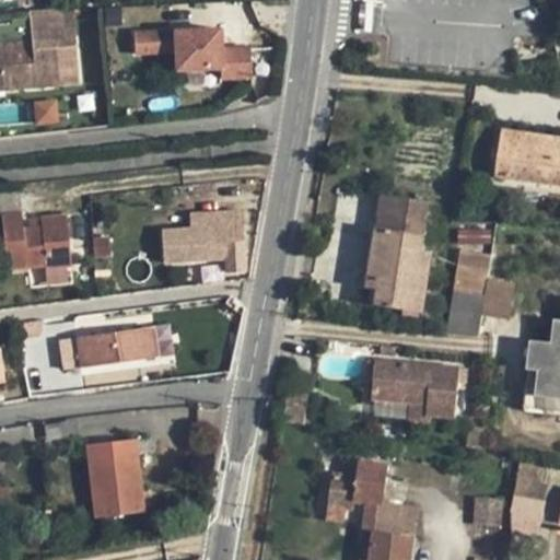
[(0,91),(82,85),(77,15),(65,16),(65,11),(30,12),(31,41),(0,43),(0,91)]
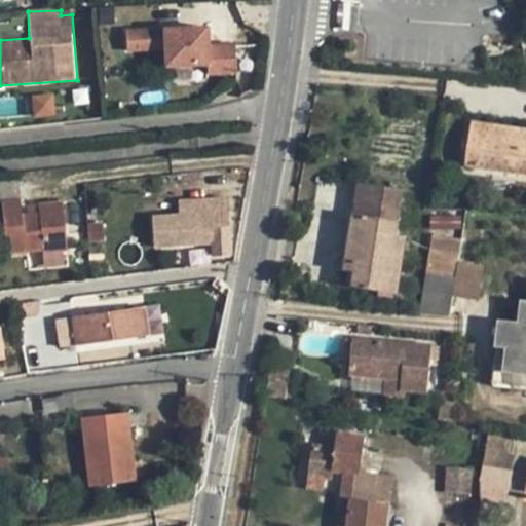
[(210,29),(128,32),(128,54),(166,53),(166,70),(211,69),(211,77),(237,77),(236,44),(211,45),(210,29)]
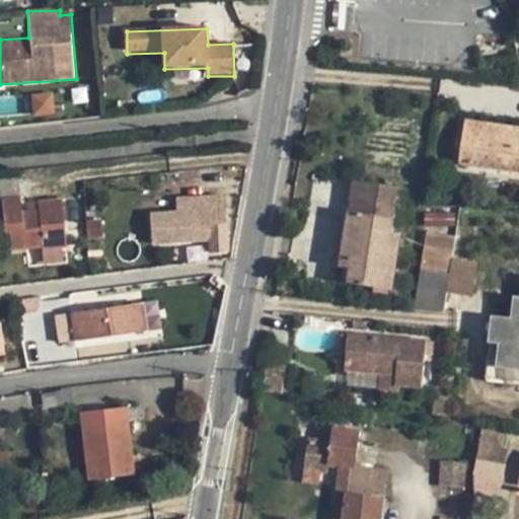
[(34,96),(35,115),(53,114),(52,95),(34,96)]
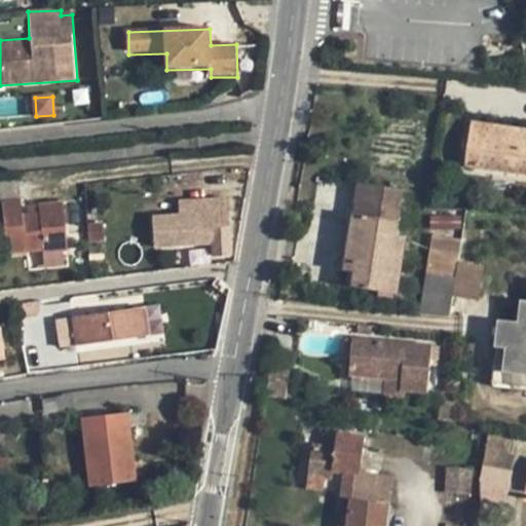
[(525,130),(472,122),(465,166),(525,175),(525,140),(524,141),(525,130)]
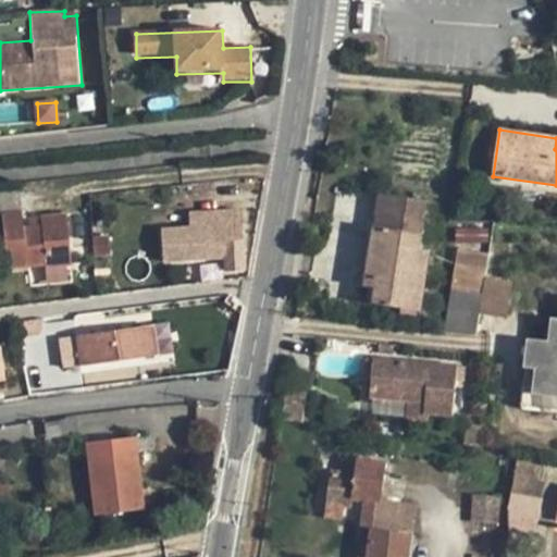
[(424,201),(380,195),(366,286),(376,287),(374,304),(420,312),(428,257),(417,256),(424,201)]
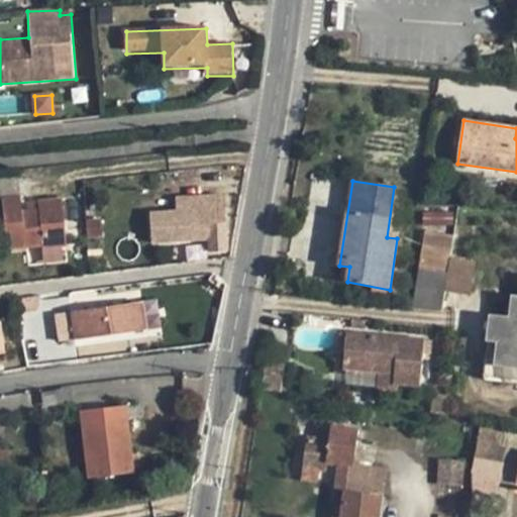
[(42,249),(66,246),(62,198),(37,201),(38,208),(21,210),(20,195),(1,197),(7,250),(42,247),(42,249)]
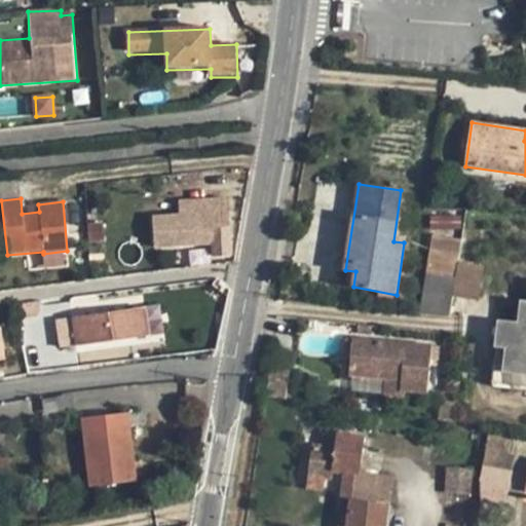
[(178,215),(179,246),(212,243),(212,256),(230,255),(228,212),(224,212),(224,199),(187,200),(188,214),(178,215)]
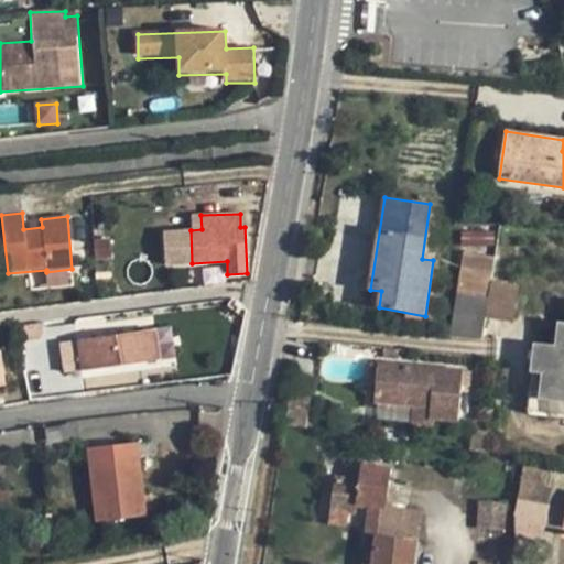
[(495,231),(462,231),(462,247),(494,247),(495,231)]
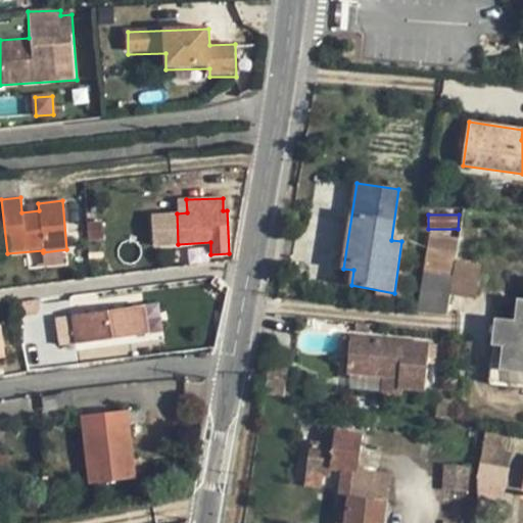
[(454,277),(456,262),(460,238),(430,234),(424,272),(454,277)]
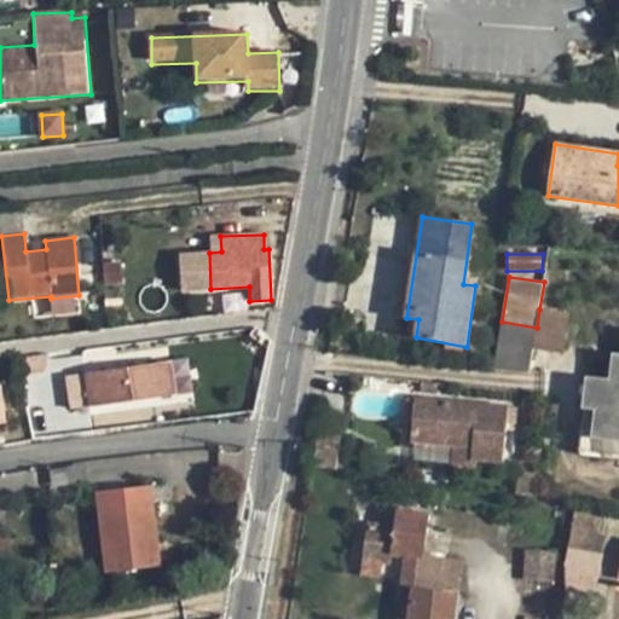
[(104,289),(105,316),(122,314),(120,289),(104,289)]
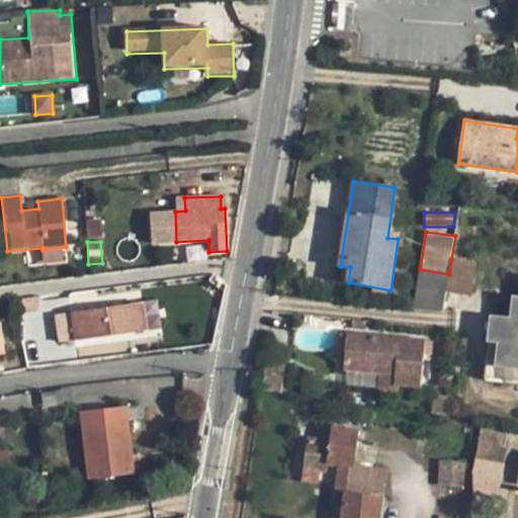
[(476,263),(451,259),(449,274),(446,292),(470,296),(476,263)]
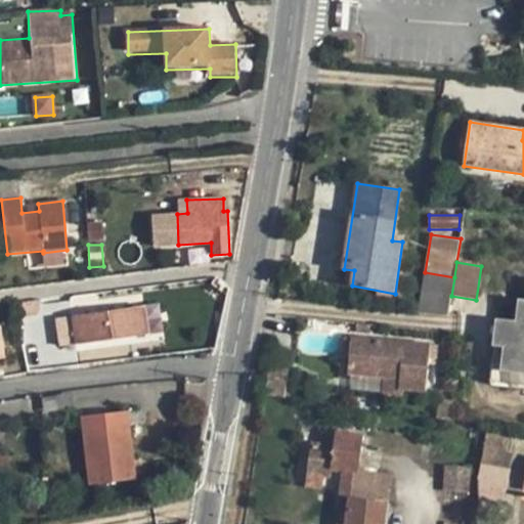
[(451,296),(454,277),(425,272),(418,313),(448,317),(451,296)]
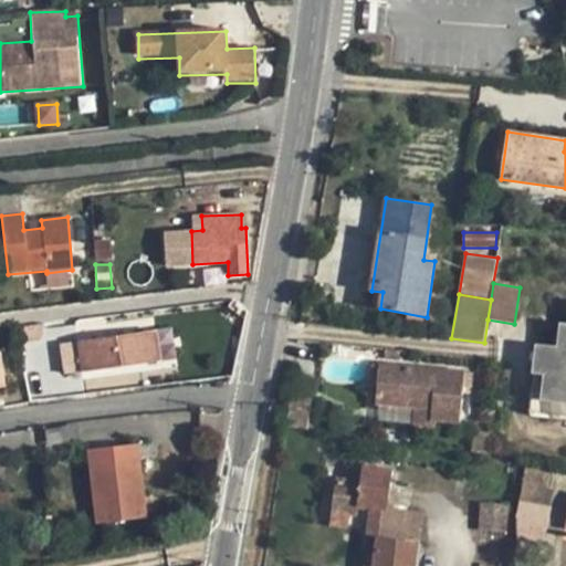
[(565,326),(562,326),(558,350),(548,348),(545,374),(543,399),(565,401),(565,326)]
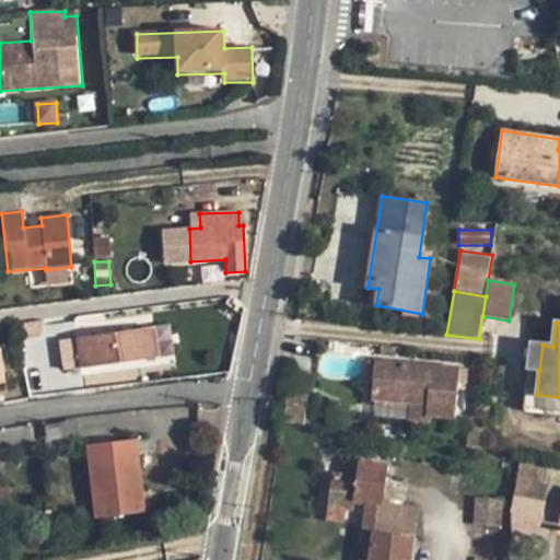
[(77,338),(81,368),(158,357),(154,326),(77,338)]
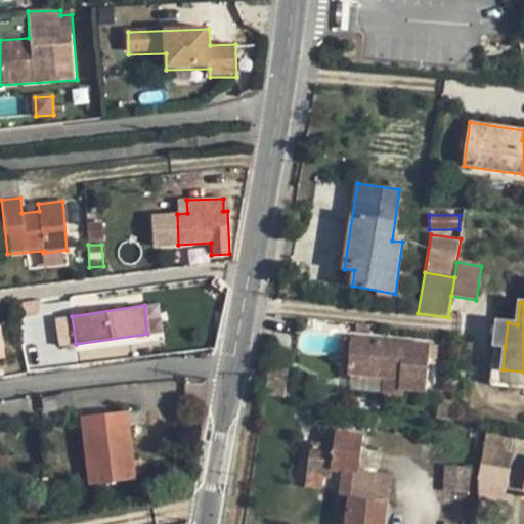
[(161,332),(158,305),(146,306),(149,333),(161,332)]
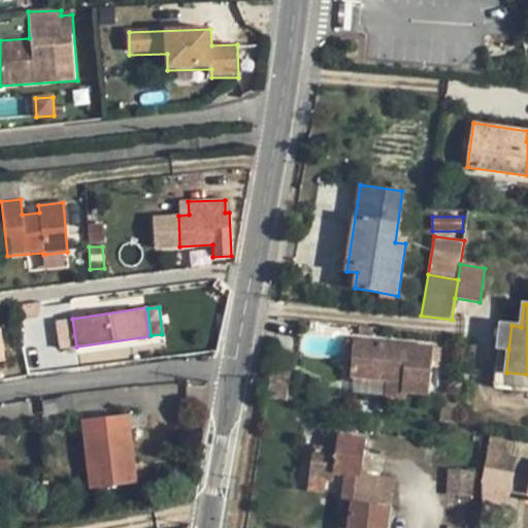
[(508,349),(512,325),(501,325),(494,387),(506,372),(508,349)]
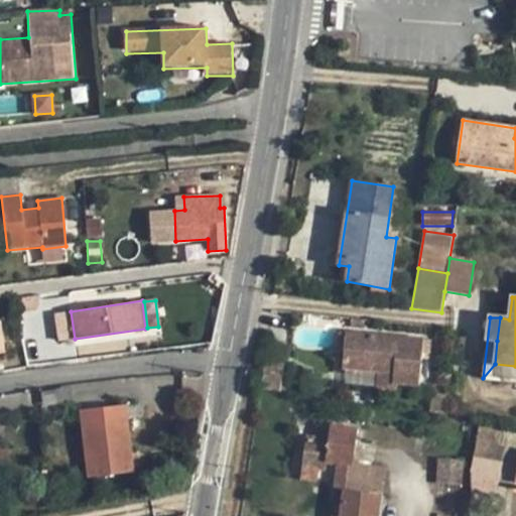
[(343,368),(378,372),(394,373),(393,384),(397,384),(419,385),(422,354),(423,340),(346,333),(343,368)]
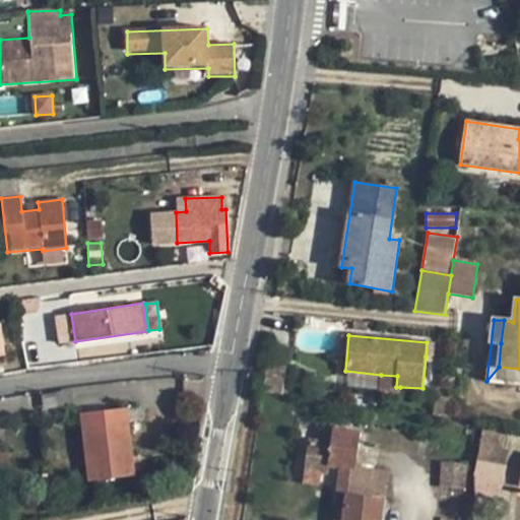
[(434,343),(427,342),(426,356),(433,356),(434,343)]
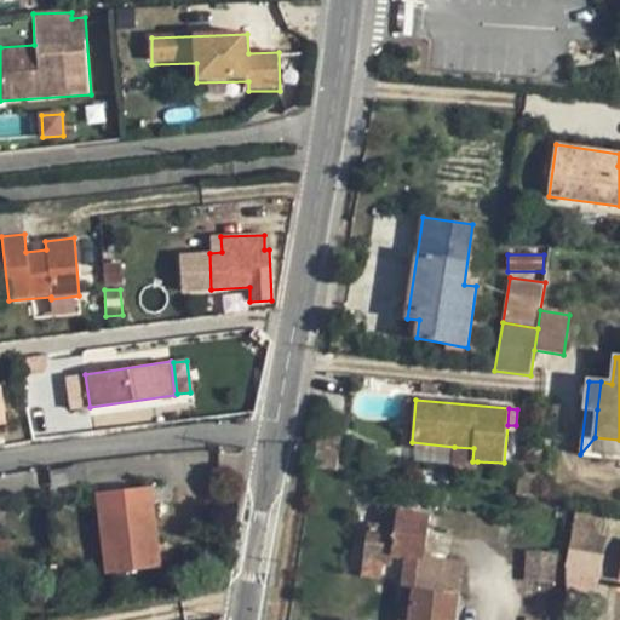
[(313,435),(309,468),(338,472),(343,438),(313,435)]
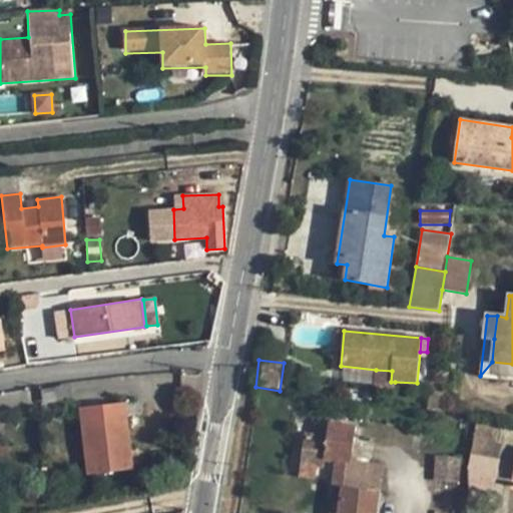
[(512,364),(492,362),(480,376),(512,379),(512,364)]
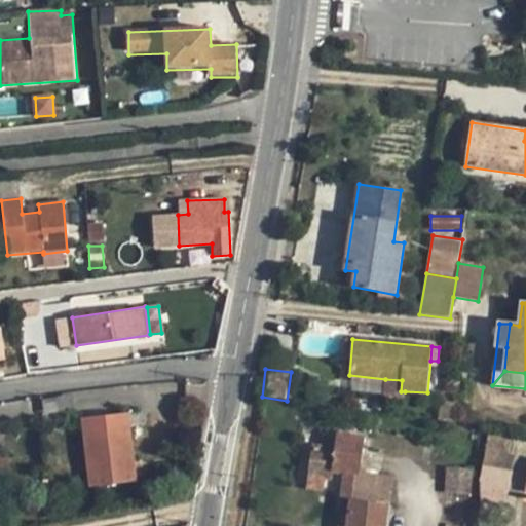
[(402,380),(385,379),(383,397),(404,399),(405,391),(401,391),(402,380)]
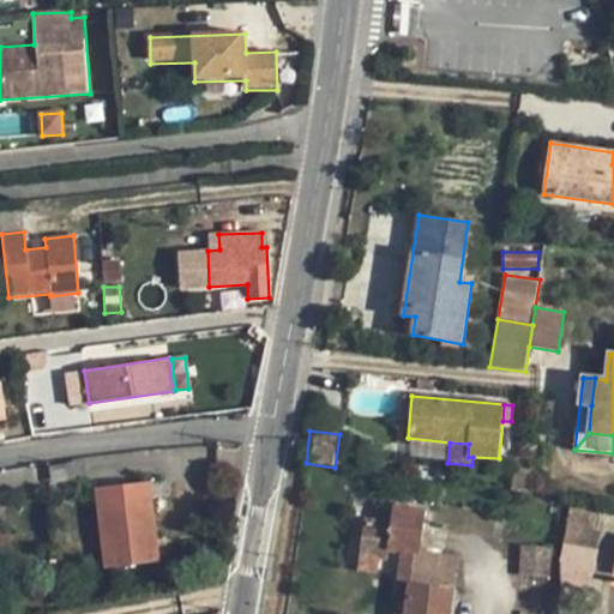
[(530,469),(513,468),(512,491),(528,493),(530,469)]
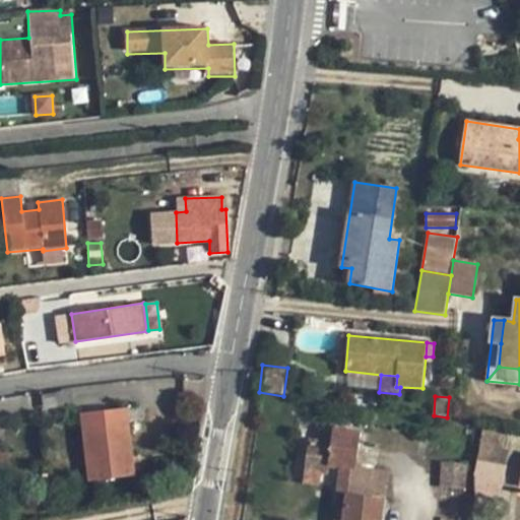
[(84,427),(127,421),(126,408),(82,412),(84,427)]
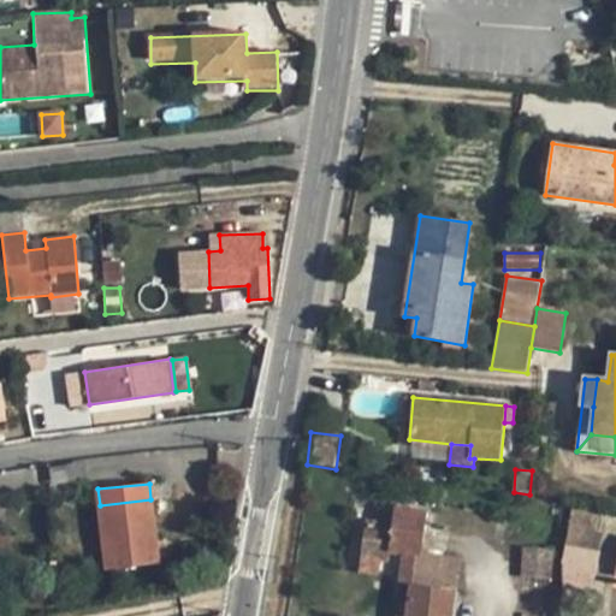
[(106,568),(157,563),(150,499),(100,505),(106,568)]
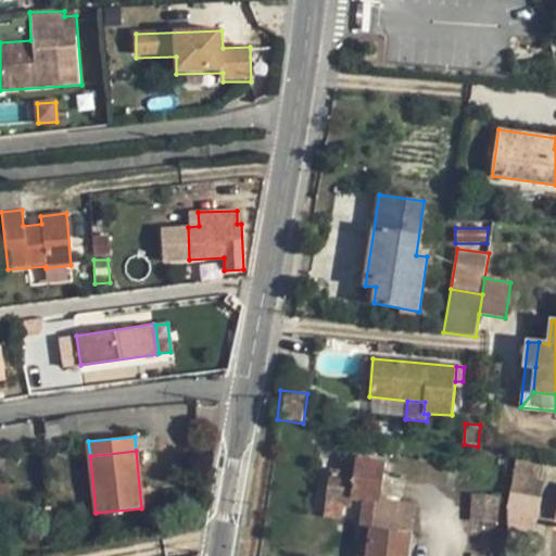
[(355,472),(331,470),(327,505),(343,507),(351,509),(352,500),(365,501),(361,527),(371,528),(409,533),(415,503),(388,501),(381,500),(384,479),(387,460),(357,456),(355,472)]
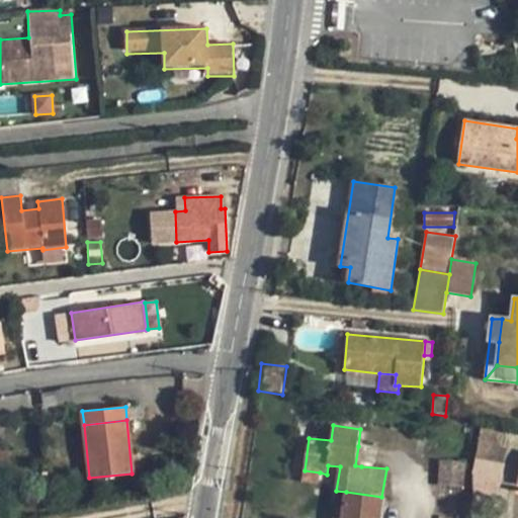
[(480,427),(477,443),(500,448),(504,432),(480,427)]
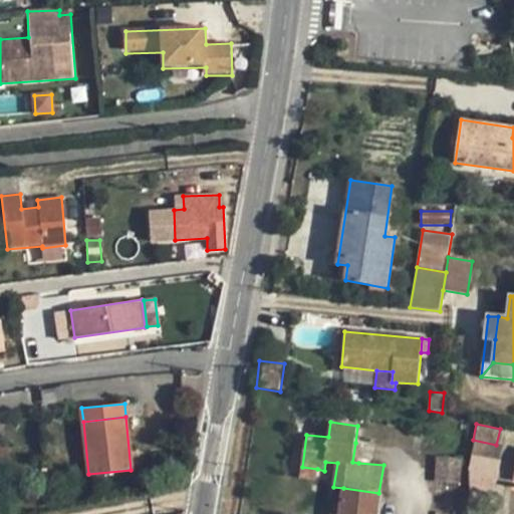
[(355,443),(352,462),(358,463),(360,444),(355,443)]
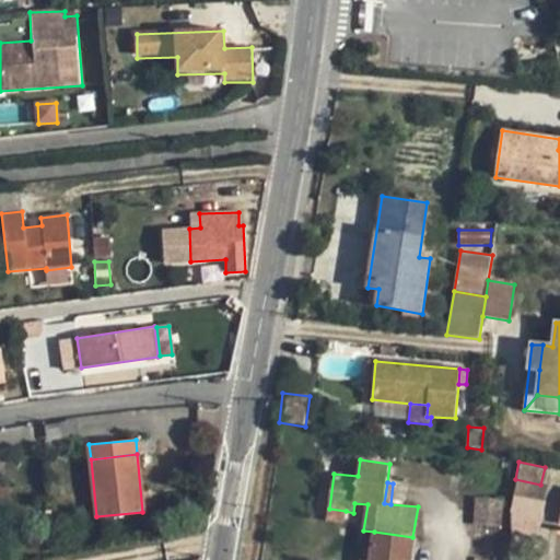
[(506,500),(475,497),(473,525),(504,528),(506,500)]
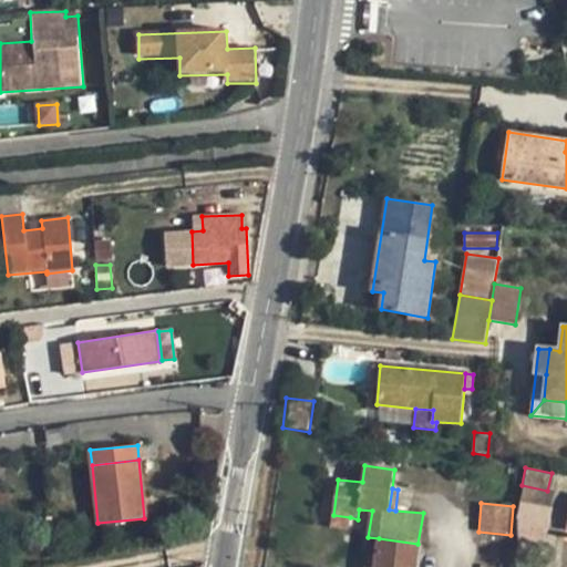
[(350,517),(333,515),(331,528),(348,531),(350,517)]
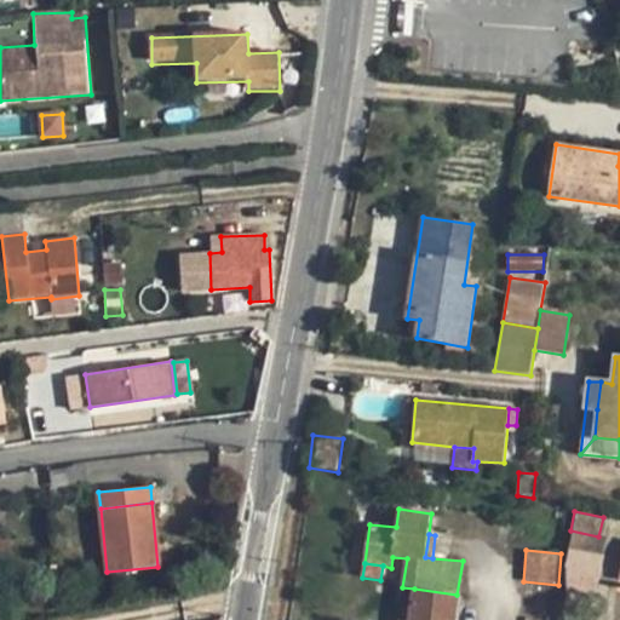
[(453,619),(457,595),(414,589),(409,619),(396,619),(453,619)]
